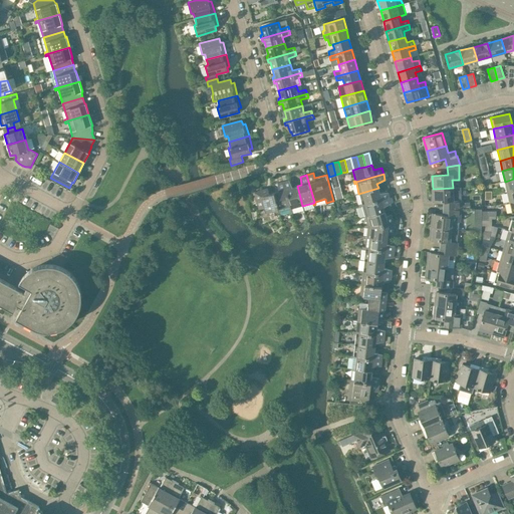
[(513,179),(505,182),(507,192),(513,190),(513,179)]
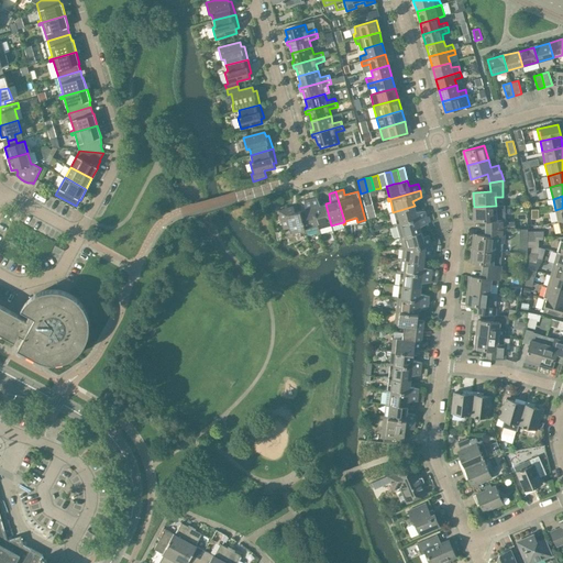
[(319,229),(317,229),(318,231),(320,231),(320,229),(331,225),(326,203),(320,206),(317,197),(310,199),(319,229)]
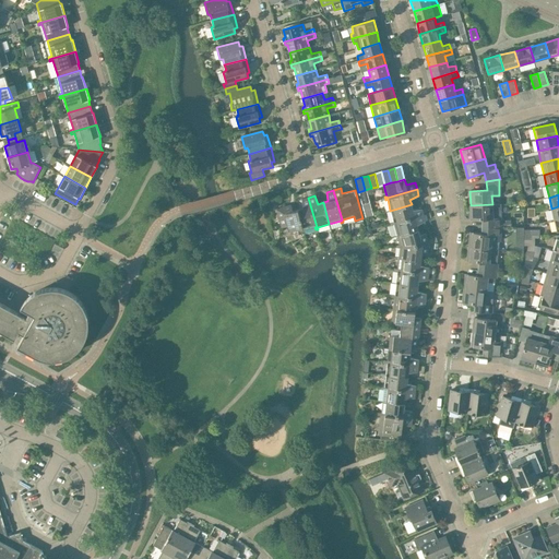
[(298,210),(304,230),(314,227),(317,227),(308,198),(301,199),(302,209),(298,210)]
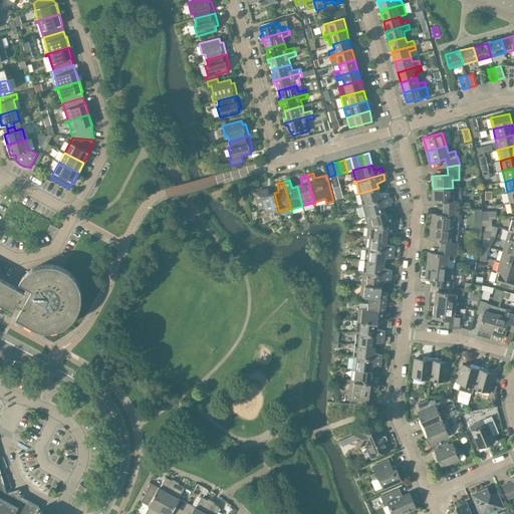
[(265,207),(267,216),(279,212),(274,193),(269,194),(267,188),(254,192),(259,209),(265,207)]
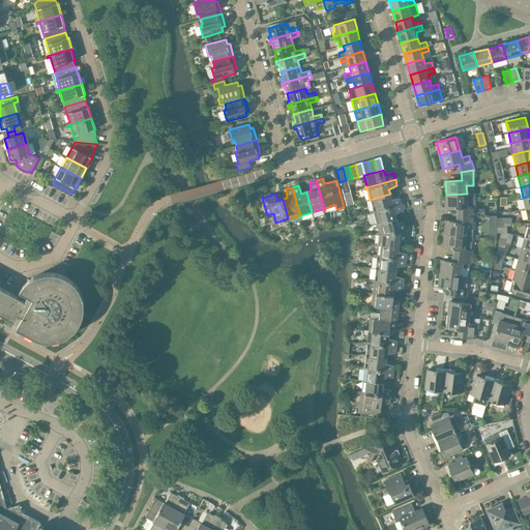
[(370,200),(373,210),(374,211),(402,204),(400,198),(391,199),(390,194),(370,200)]
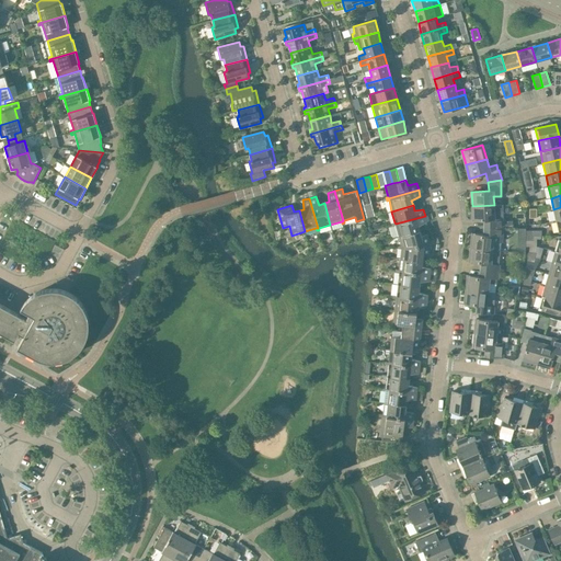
[(503,205),(494,205),(472,206),(472,220),(484,219),(484,227),(503,228),(504,228),(503,205)]
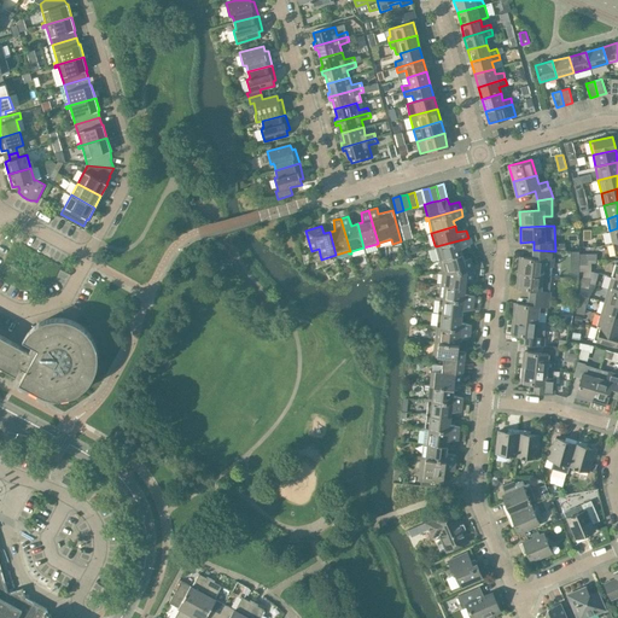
[(436,248),(439,261),(462,254),(461,249),(471,244),(468,238),(436,246),(435,245),(432,246),(433,246),(433,249),(436,248)]
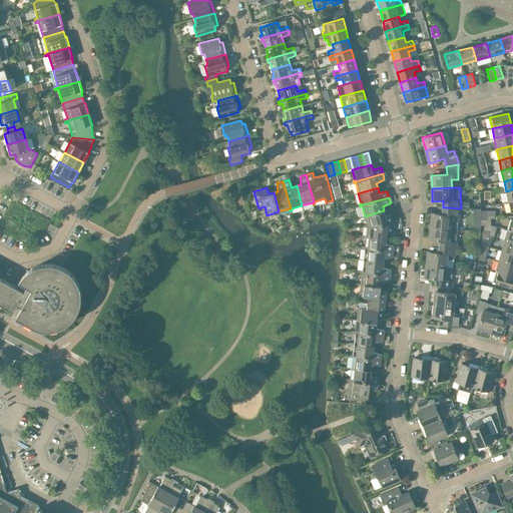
[(432,213),(430,226),(450,228),(457,229),(460,208),(443,207),(443,214),(432,213)]
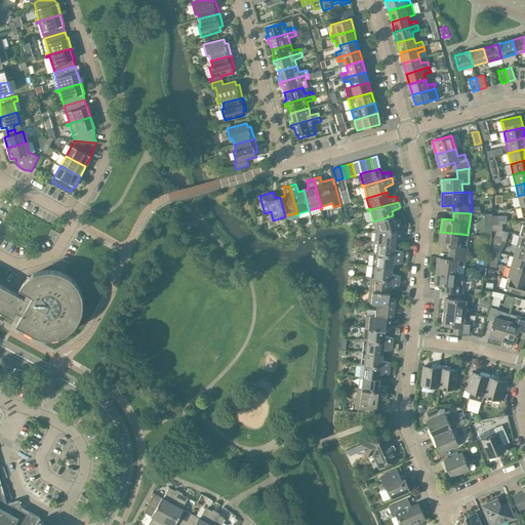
[(373,221),(375,230),(375,232),(403,229),(400,218),(394,220),(393,215),(373,221)]
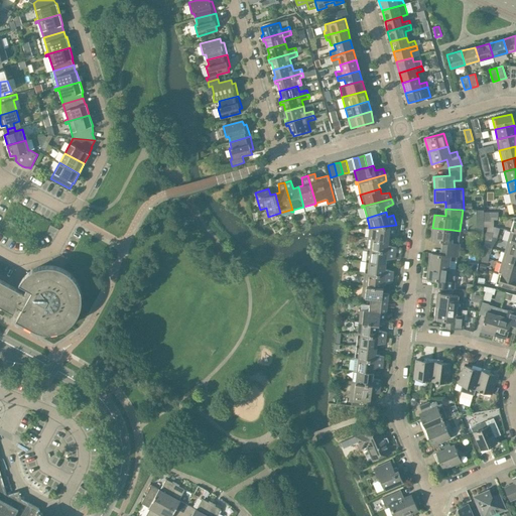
[(369,229),(368,237),(388,240),(389,235),(395,236),(396,225),(369,228),(369,226),(367,227),(367,229),(369,229)]
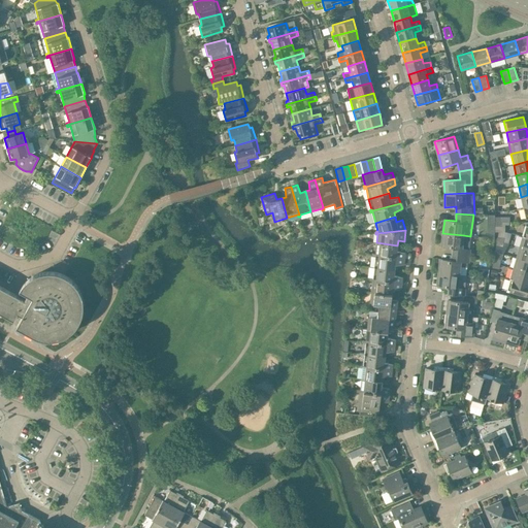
[(453,254),(468,256),(469,256),(470,249),(469,249),(470,244),(470,236),(463,235),(442,233),(441,246),(453,248),(453,254)]
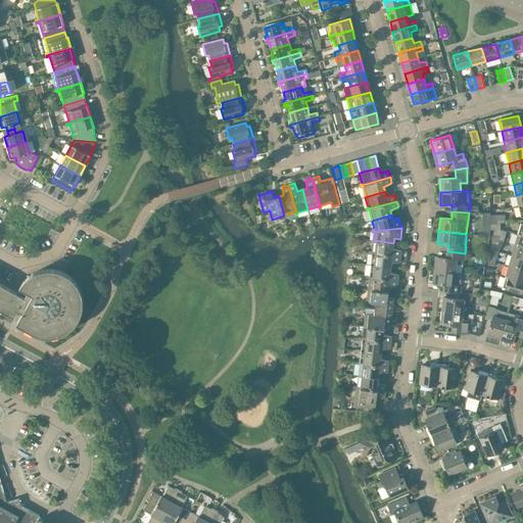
[(373,240),(372,251),(372,252),(400,256),(401,250),(393,247),(393,243),(373,240)]
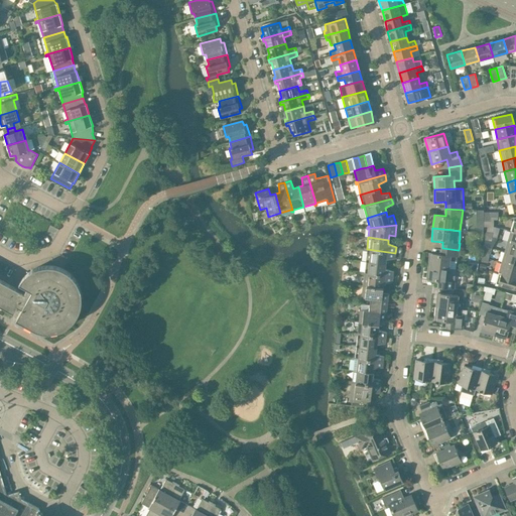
[(505,252),(515,255),(515,243),(508,241),(505,252)]
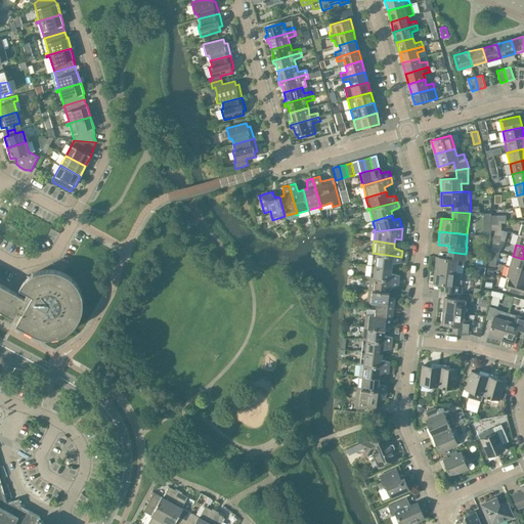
[(373,255),(372,265),(392,267),(392,263),(401,262),(401,257),(373,253),(373,252),(370,252),(370,254),(373,255)]
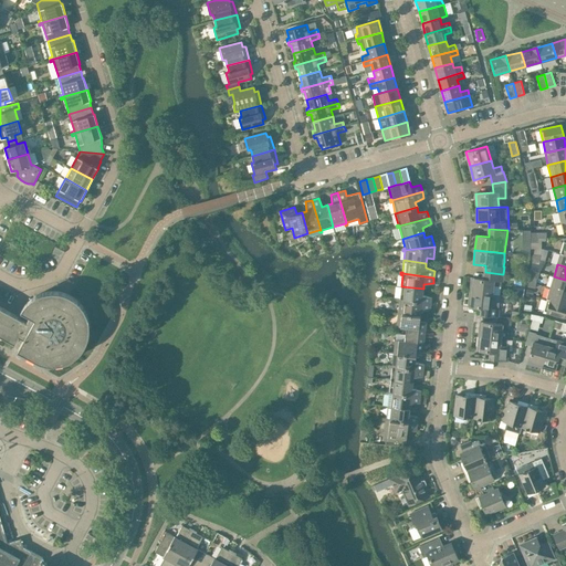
[(470,292),(492,294),(493,285),(501,286),(502,274),(485,272),(484,279),(472,278),(470,292)]
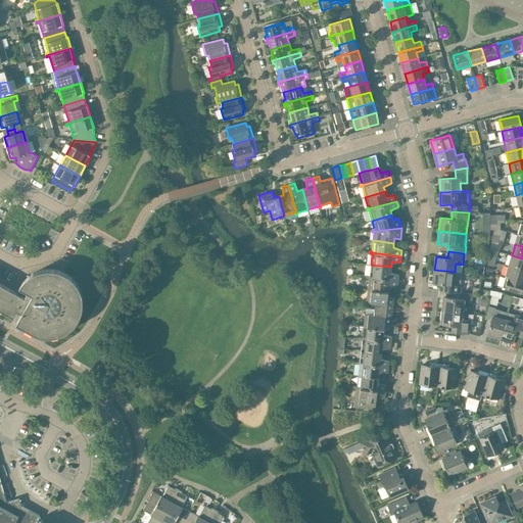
[(509,266),(522,270),(522,258),(512,255),(509,266)]
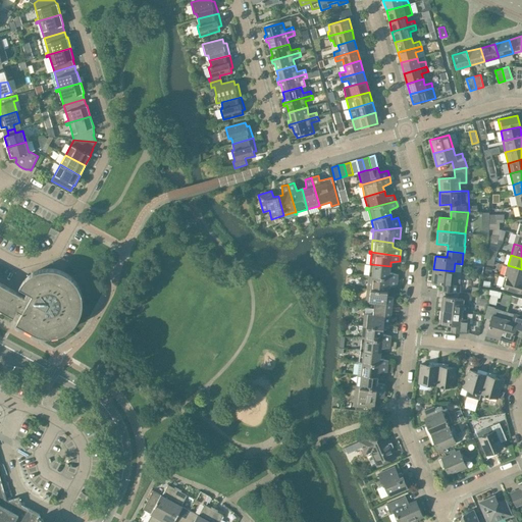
[(370,264),(369,275),(368,276),(398,279),(398,273),(389,271),(390,266),(370,264)]
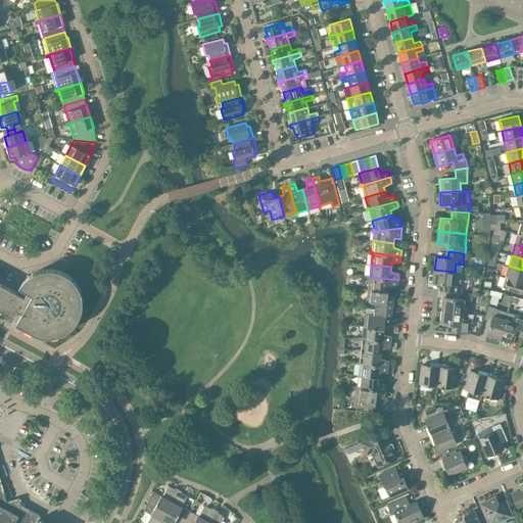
[(505,276),(522,281),(522,270),(509,266),(505,276)]
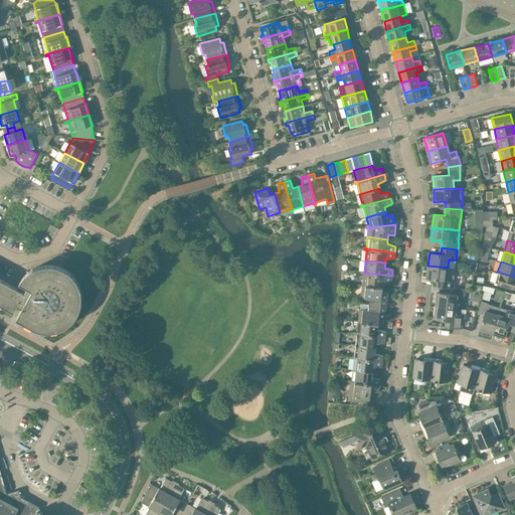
[(16,318),(33,328),(36,329),(38,330),(41,331),(44,331),(47,331),(50,331),(53,331),(55,330),(58,330),(61,329),(63,327),(66,326),(68,324),(70,323),(72,321),(74,318),(76,316),(77,314),(79,311),(79,308),(80,305),(81,303),(81,300),(81,297),(81,294),(80,291),(80,289),(79,286),(77,283),(76,281),(74,278),(72,276),(70,274),(68,272),(66,271),(63,269),(60,268),(57,267),(55,266),(52,266),(49,265),(46,265),(43,266),(41,266),(38,267),(35,268),(33,269),(30,271),(28,272),(26,274),(24,276),(22,278),(20,281),(19,283),(27,287),(24,292),(0,279),(0,304),(14,312),(18,305),(22,308),(16,318)]
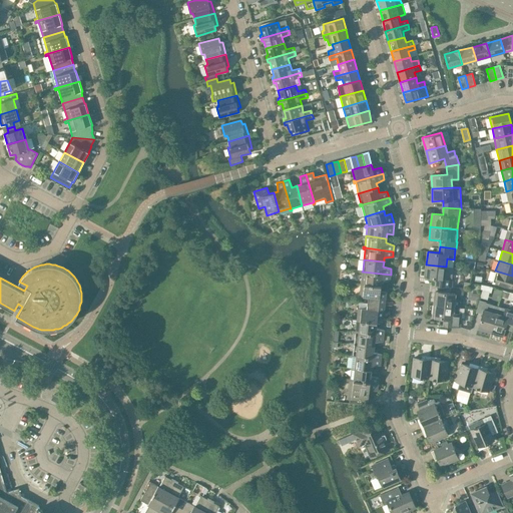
[(426,265),(425,278),(436,279),(436,286),(451,287),(453,268),(446,267),(426,265)]
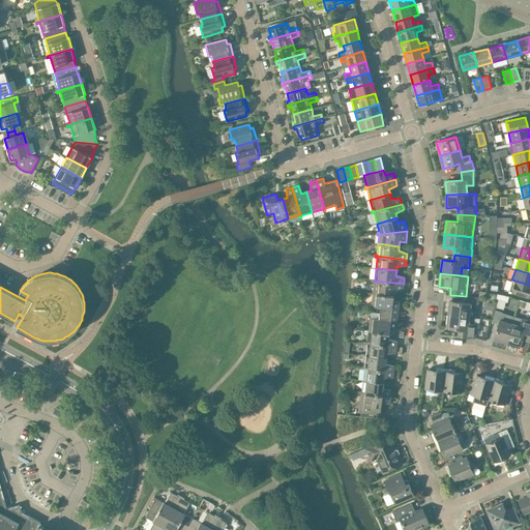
[(374,282),(373,293),(393,295),(393,291),(403,290),(404,284),(374,281),(375,280),(372,280),(372,282),(374,282)]
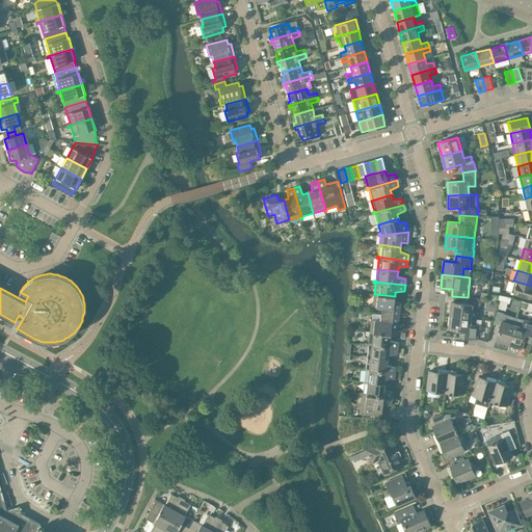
[(510,292),(530,298),(531,290),(531,286),(513,281),(510,292)]
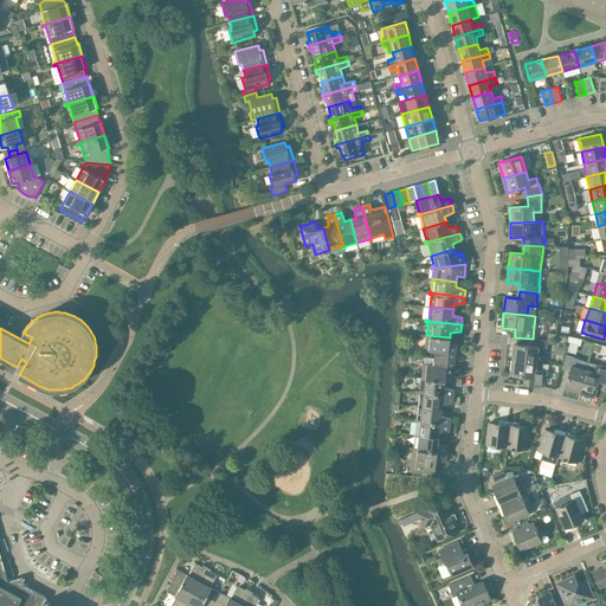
[(434,350),(434,358),(455,360),(456,345),(449,343),(450,337),(426,335),(425,349),(434,350)]
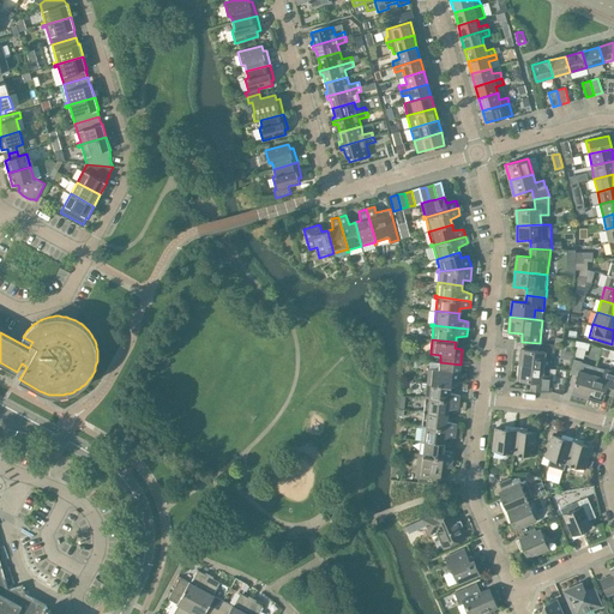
[(519,365),(551,367),(552,353),(554,353),(555,344),(541,343),(540,351),(521,349),(519,365)]
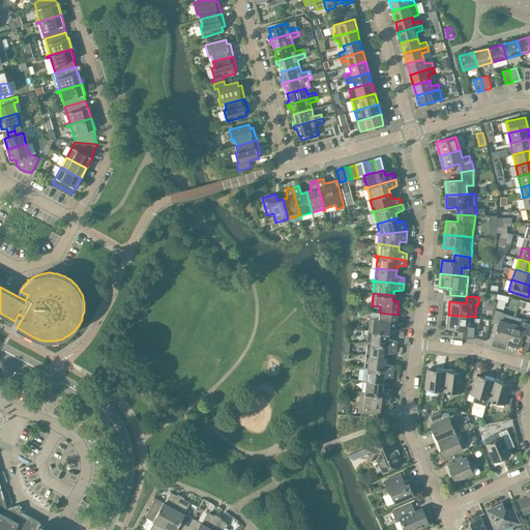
[(494,340),(506,344),(514,317),(502,313),(502,312),(495,310),(492,322),(498,324),(494,340)]
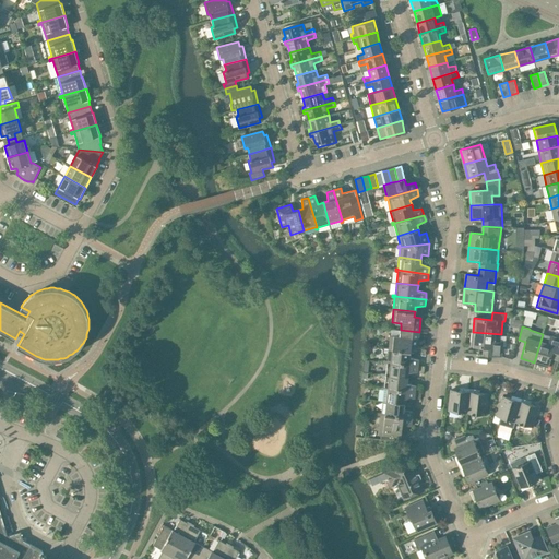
[(390,335),(389,349),(411,352),(411,346),(417,347),(419,332),(401,330),(400,336),(390,335)]
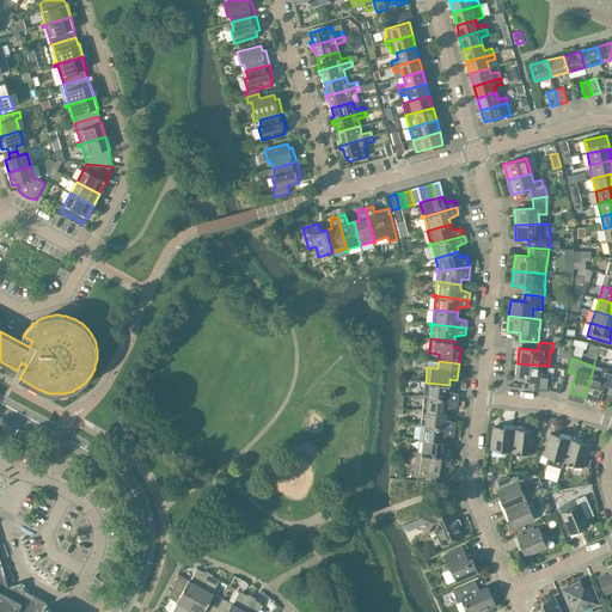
[(530,387),(549,390),(550,381),(546,381),(549,366),(518,363),(515,379),(530,380),(530,387)]
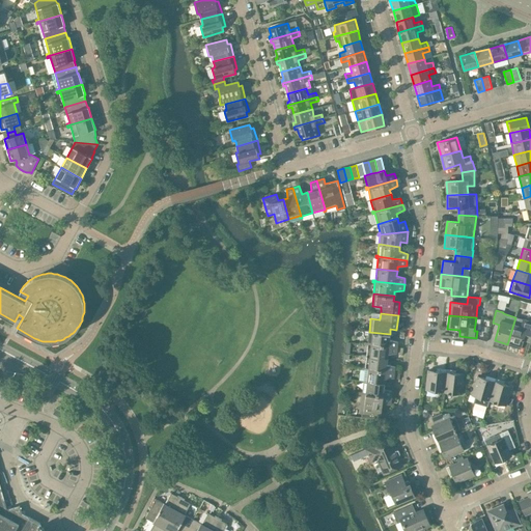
[(507,344),(521,348),(523,338),(529,340),(530,334),(530,322),(515,317),(507,344)]
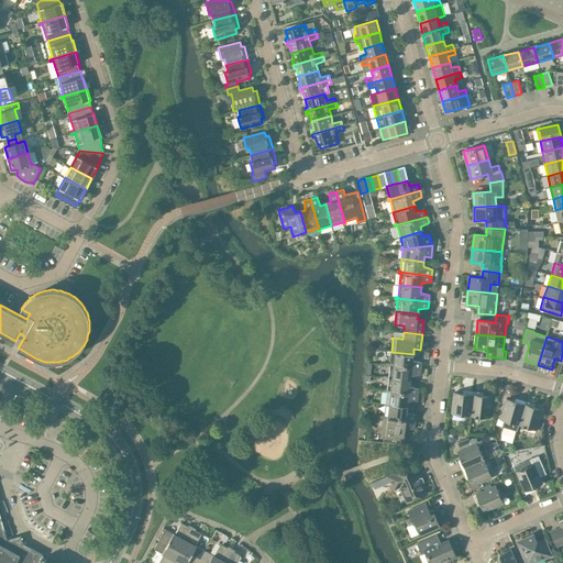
[(392,352),(390,363),(390,365),(421,368),(422,362),(412,360),(414,354),(392,352)]
